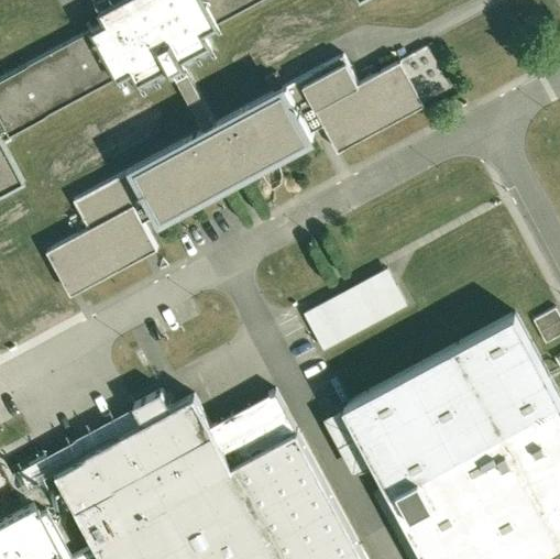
[(110,0),(119,15),(0,78),(0,130),(4,139),(131,70),(141,89),(171,74),(182,67),(211,52),(201,33),(262,0),(110,0)]
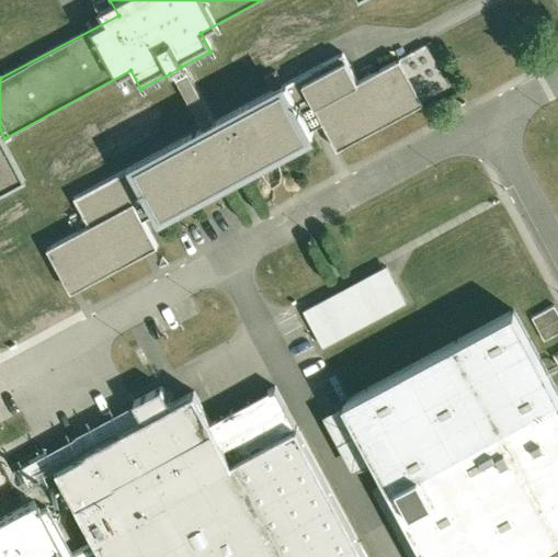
[(340,56),(212,125),(181,67),(170,74),(201,132),(71,201),(87,229),(45,252),(45,253),(60,246),(83,288),(155,249),(140,223),(152,217),(155,220),(311,136),(309,133),(321,126),(336,152),(407,114),(384,71),(398,64),(397,61),(355,84),(340,56)]
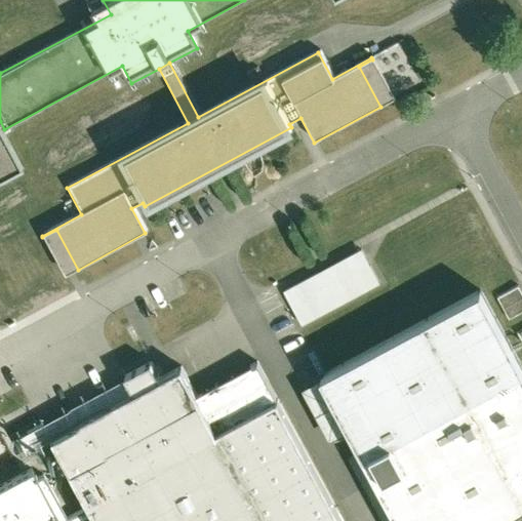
[(0,181),(18,171),(0,137),(0,121),(0,181)]
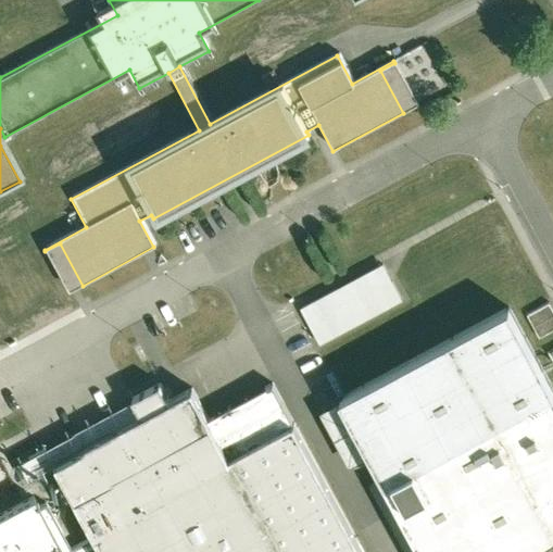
[(381,266),(299,311),(318,347),(401,302),(381,266)]
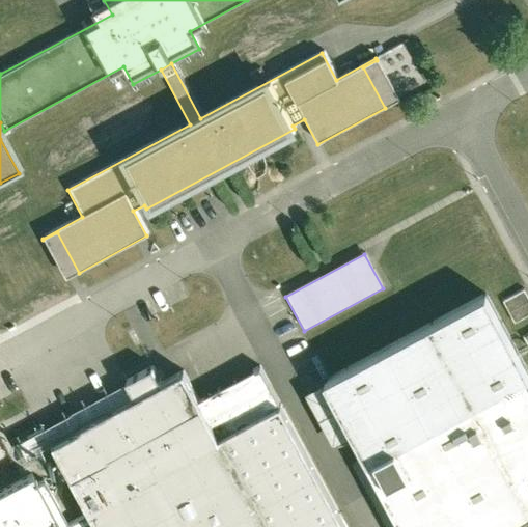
[(527,302),(523,292),(501,303),(512,325),(527,316),(527,302)]
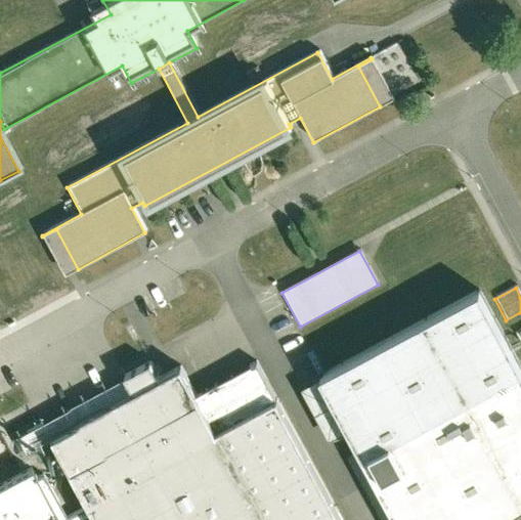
[(520,519),(520,372),(478,292),(319,378),(360,453),(347,461),(379,519),(520,519)]
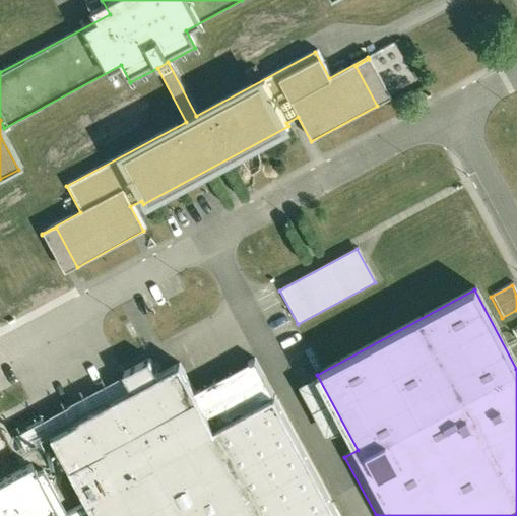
[(193,393),(178,366),(156,377),(147,361),(122,375),(130,391),(45,437),(82,506),(86,514),(87,515),(337,515),(273,397),(212,430),(193,393)]
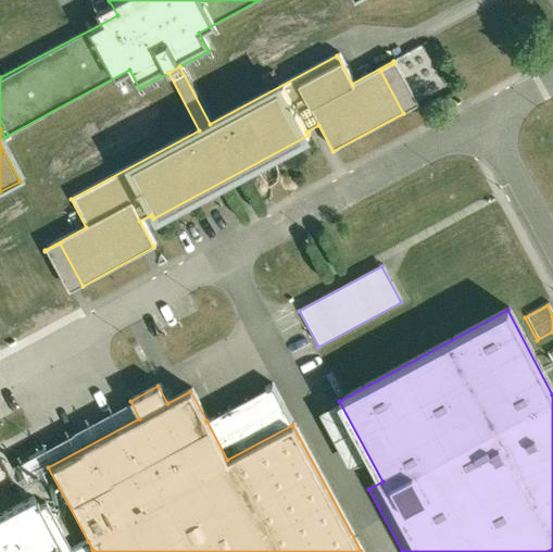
[(271,386),(206,421),(227,460),(292,425),(271,386)]
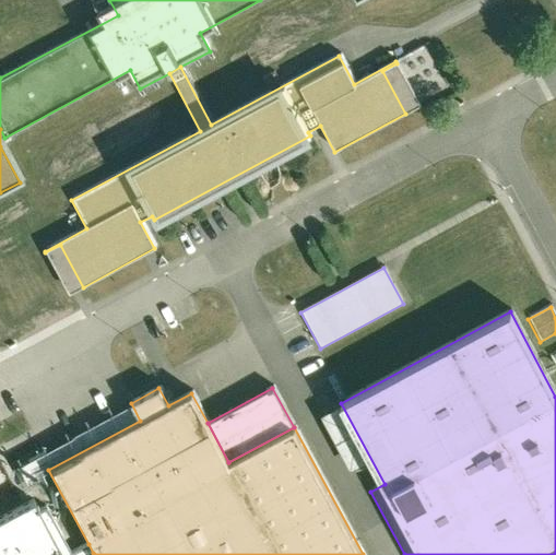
[(40,456),(19,468),(25,480),(47,468),(40,456)]
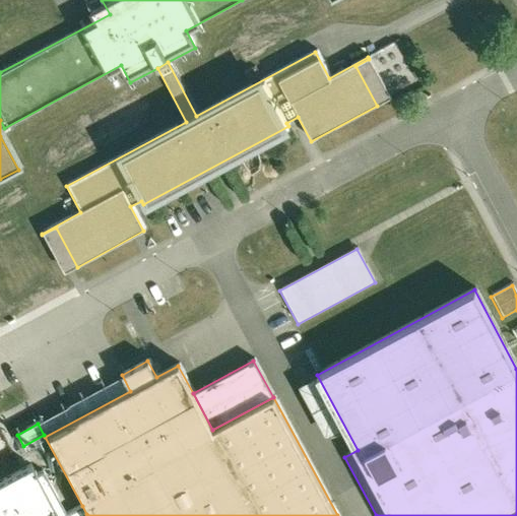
[(28,467),(0,481),(0,515),(43,515),(51,511),(53,515),(84,515),(86,514),(82,506),(66,515),(63,515),(42,473),(35,476),(28,467)]
